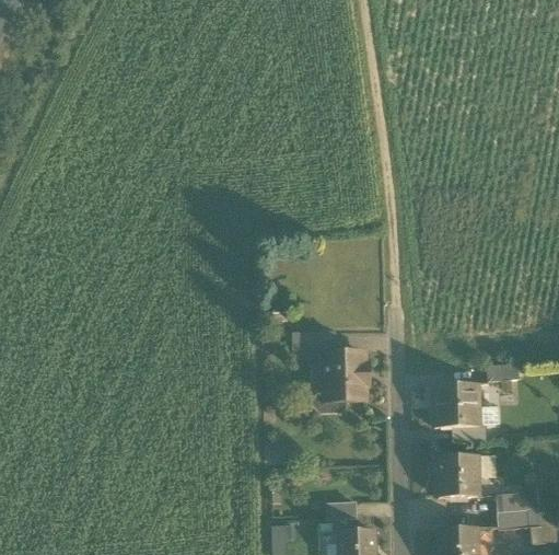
[(294,331),(294,347),(334,346),(334,330),(294,331)]
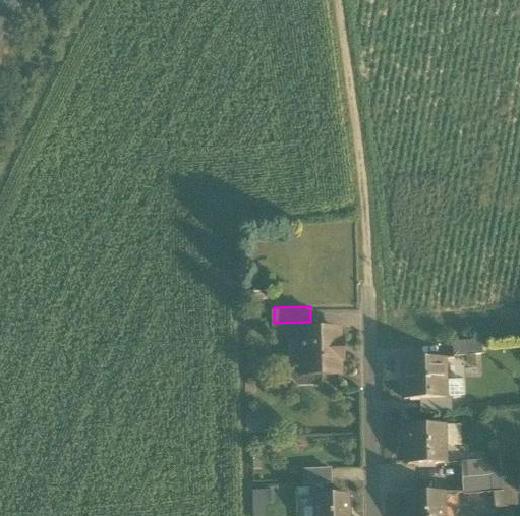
[(321,365),(321,370),(339,370),(339,356),(343,352),(342,341),(338,337),(338,327),(304,327),(301,327),(301,365),(321,365)]
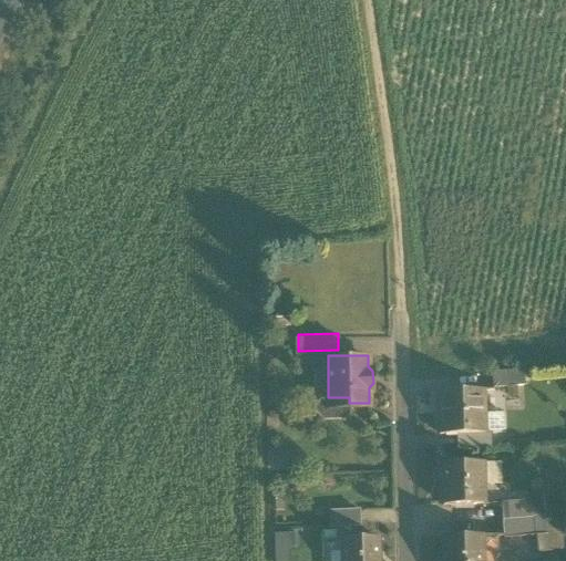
[(492,369),(493,384),(524,381),(523,365),(492,369)]
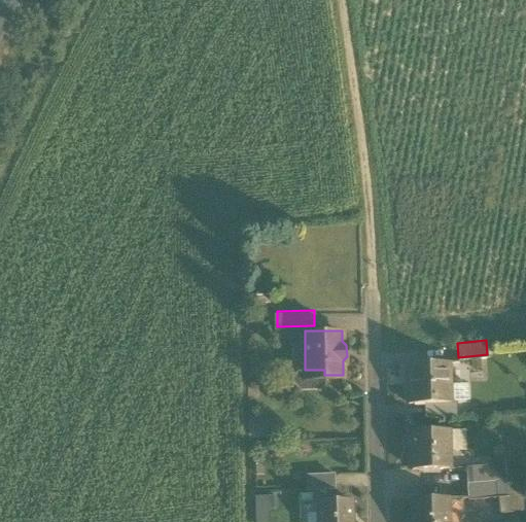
[(449,399),(449,396),(449,382),(448,362),(431,363),(431,359),(409,360),(411,401),(425,401),(449,399)]
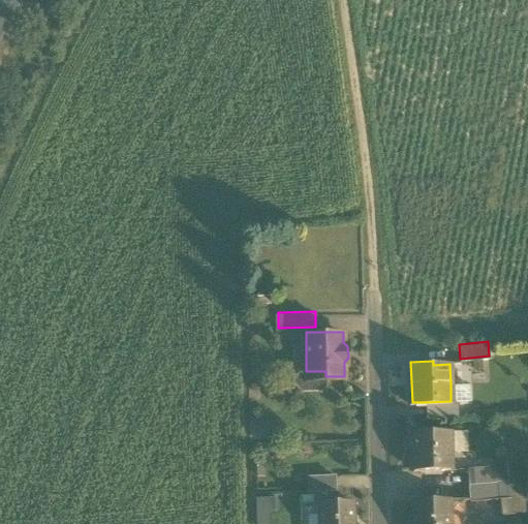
[(470,382),(451,383),(451,398),(470,397),(470,382)]
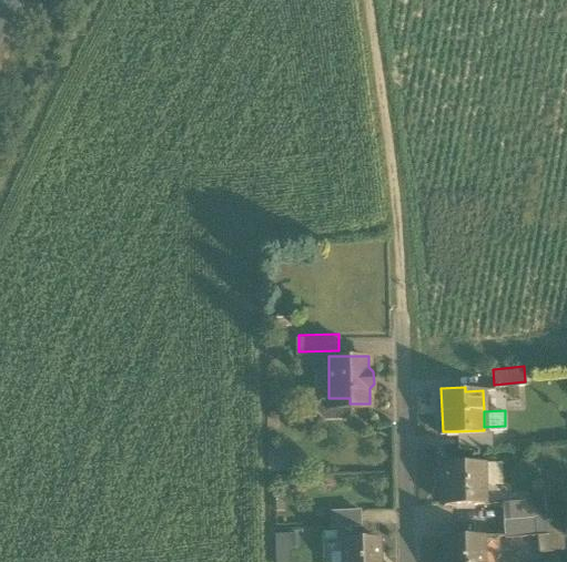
[(493,430),(484,430),(458,431),(458,446),(494,445),(493,430)]
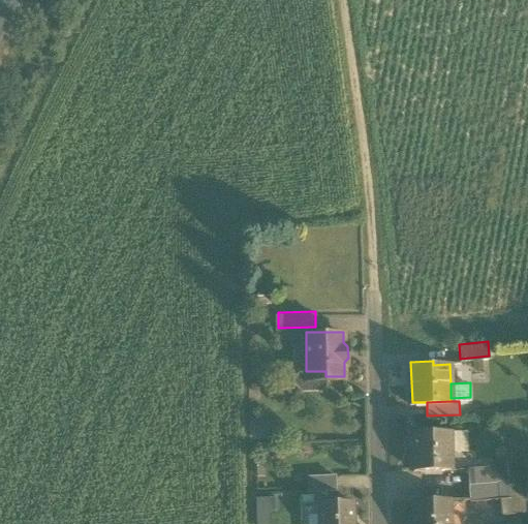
[(256,417),(256,436),(279,436),(278,417),(256,417)]
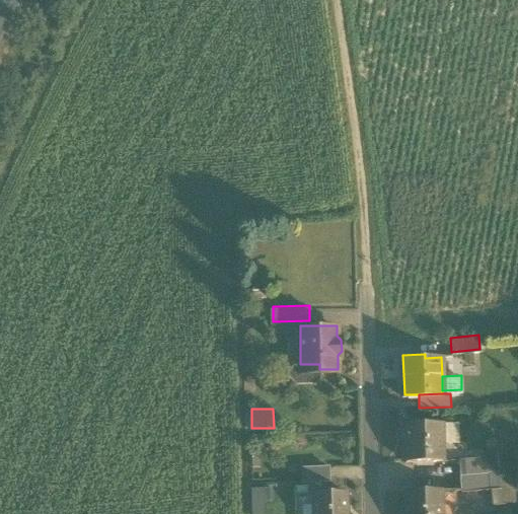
[(458,419),(441,420),(442,442),(459,441),(458,419)]
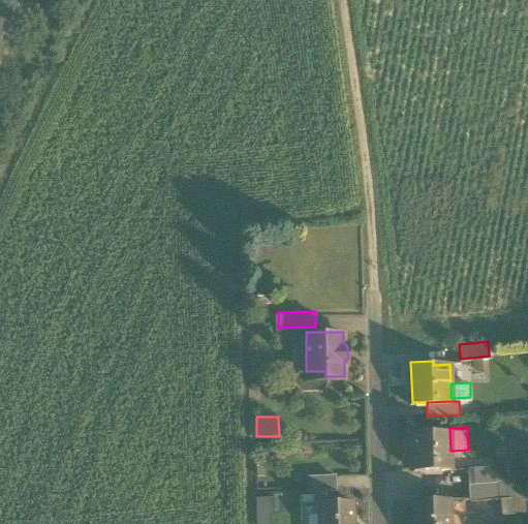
[(413,429),(414,468),(451,467),(451,451),(449,428),(413,429)]
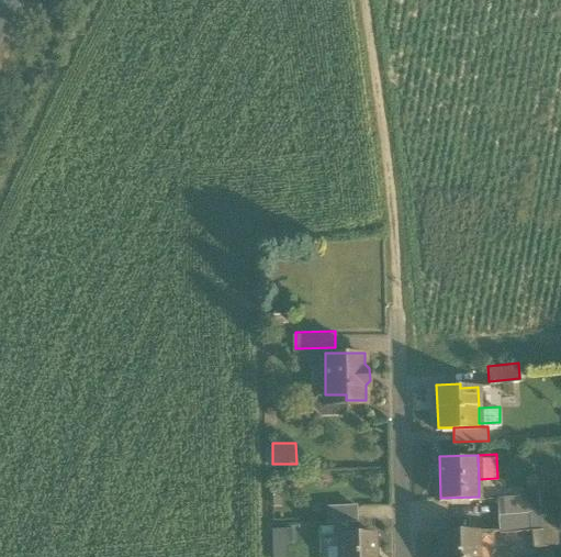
[(526,492),(527,510),(540,509),(539,486),(526,487),(526,492)]
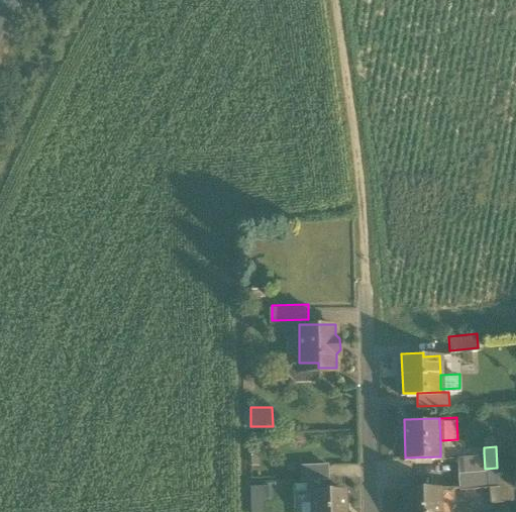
[(251,448),(251,463),(260,462),(259,448),(251,448)]
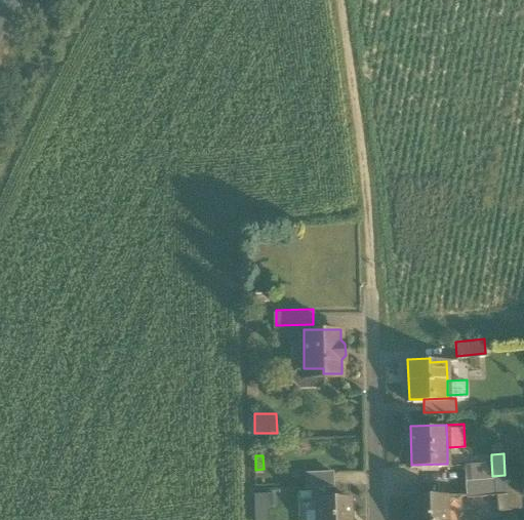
[(465,462),(466,478),(492,476),(491,460),(465,462)]
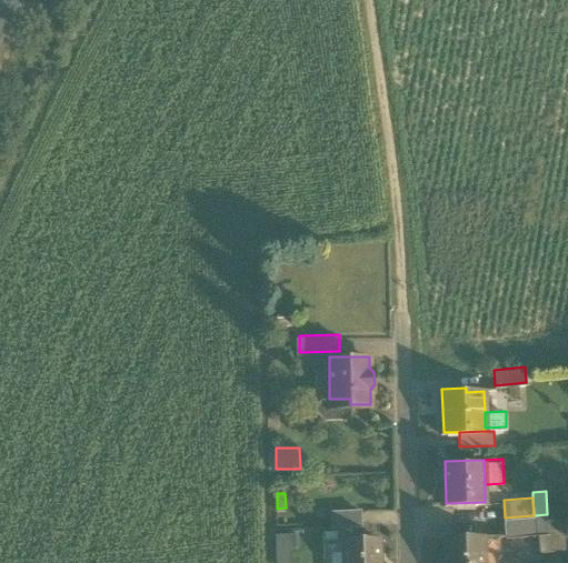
[(331,510),(332,525),(361,524),(361,508),(331,510)]
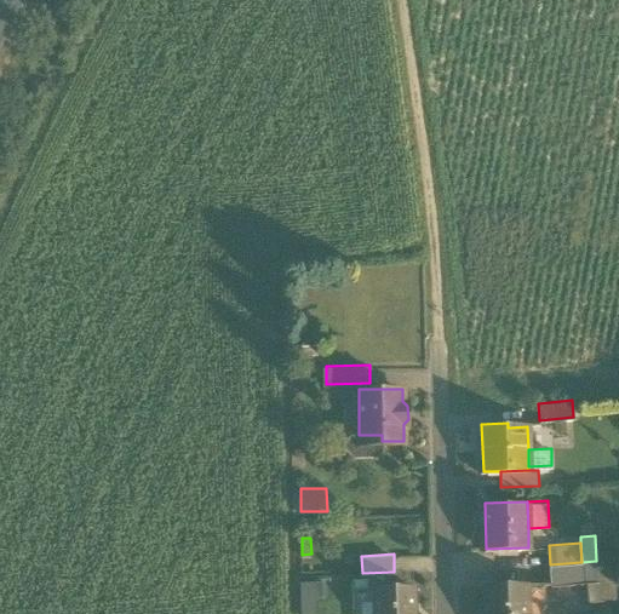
[(614,560),(596,561),(582,562),(583,581),(588,581),(605,580),(606,600),(617,598),(614,560)]
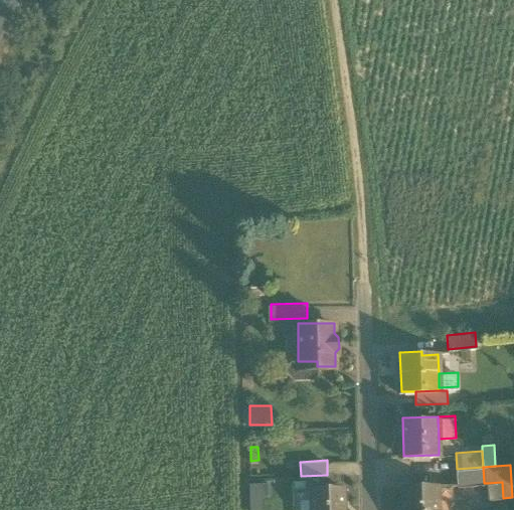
[(484,483),(483,467),(457,469),(457,485),(484,483)]
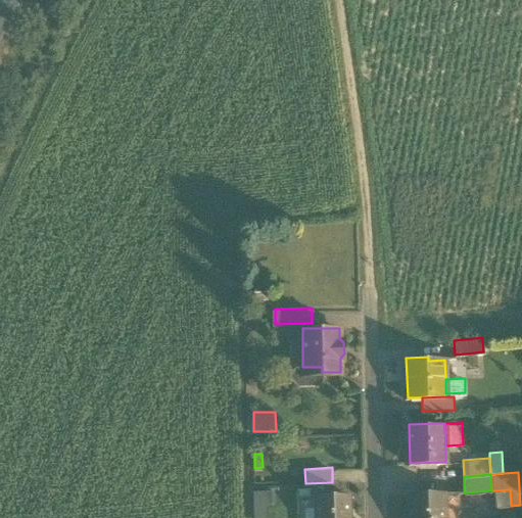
[(253,489),(253,517),(262,517),(268,517),(267,502),(273,502),(273,488),(253,489)]
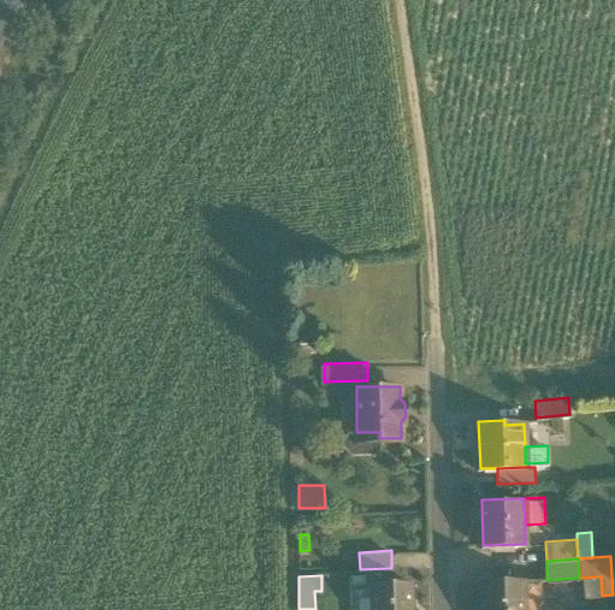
[(585,597),(602,596),(601,576),(584,578),(585,597)]
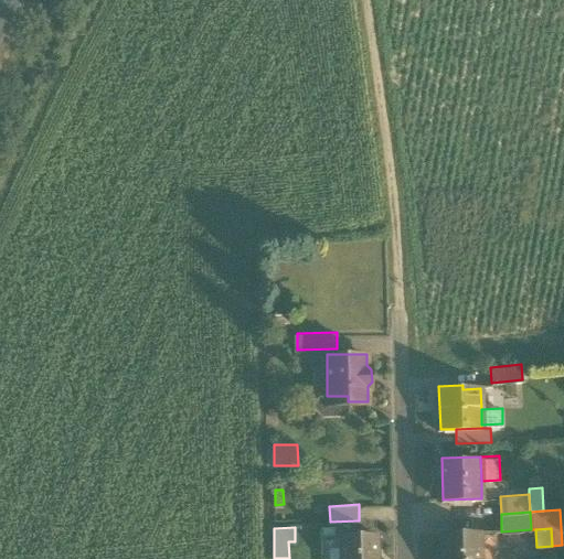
[(444,530),(444,558),(480,558),(479,529),(444,530)]
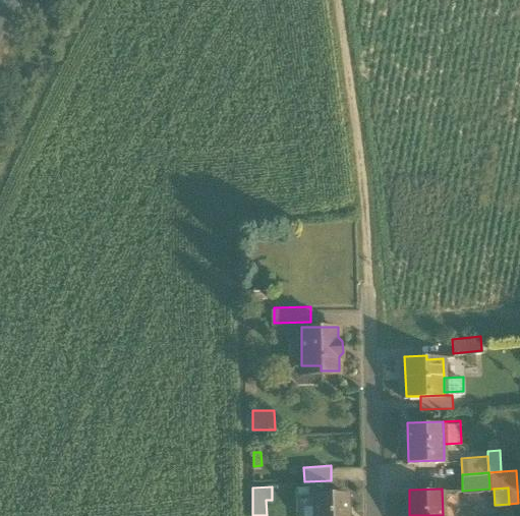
[(315,505),(315,515),(348,515),(347,492),(314,493),(315,505)]
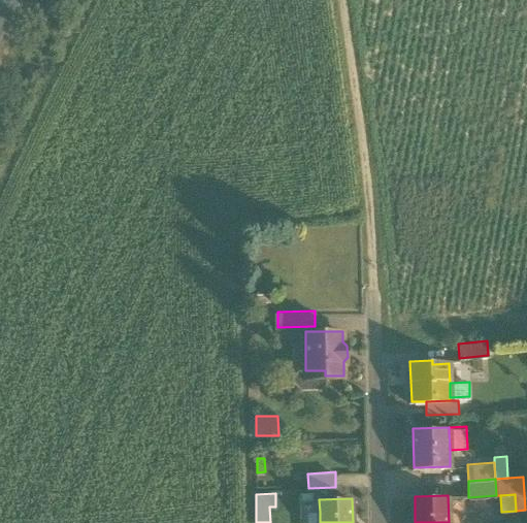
[(308,522),(320,522),(320,512),(308,512),(308,522)]
